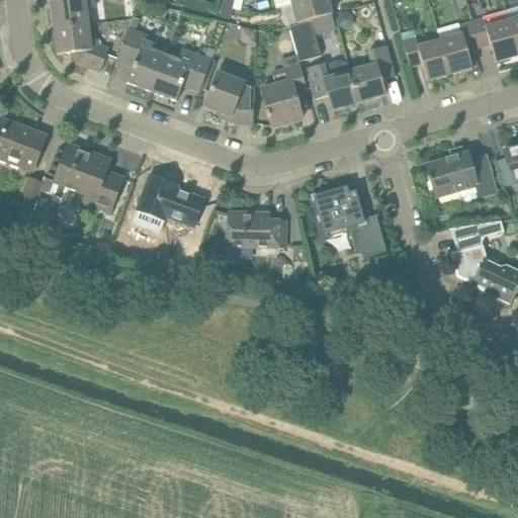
[(94,7),(93,0),(65,0),(65,1),(51,3),(54,27),(88,23),(86,8),(94,7)]
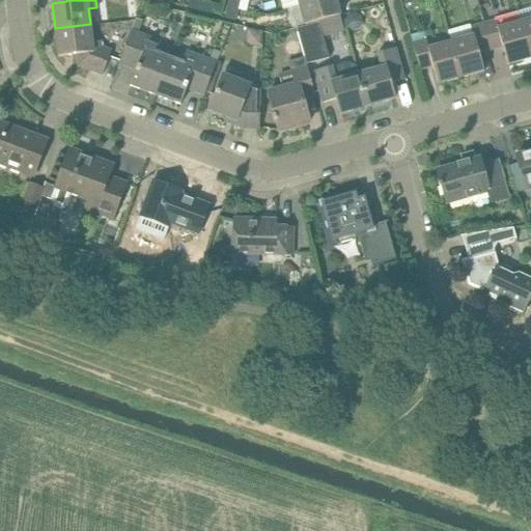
[(188,0),(187,6),(200,9),(203,0),(200,0),(188,0)]
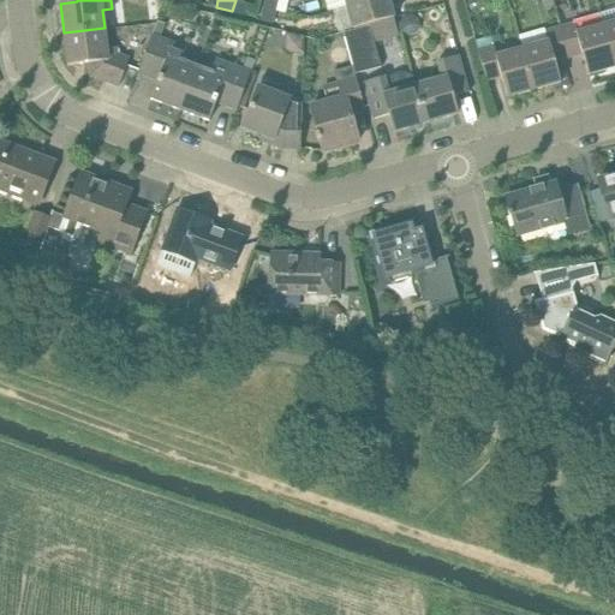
[(236,0),(232,11),(256,17),(257,12),(246,10),(248,4),(236,0)]
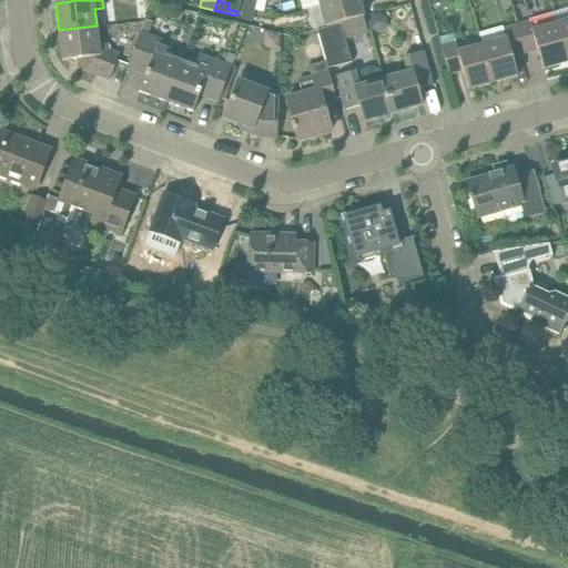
[(364,17),(358,0),(340,0),(321,6),(327,27),(364,17)]
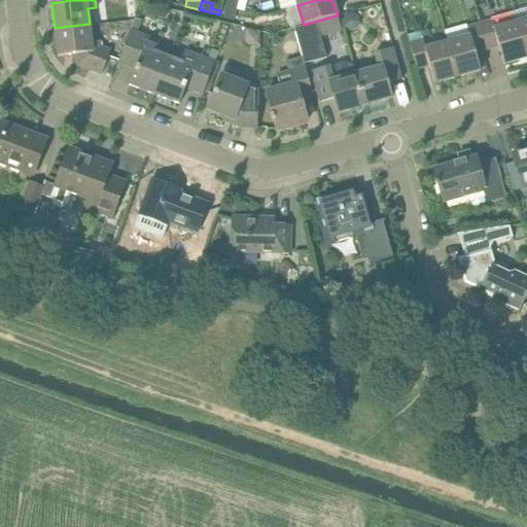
[(234,19),(236,6),(227,4),(225,16),(234,19)]
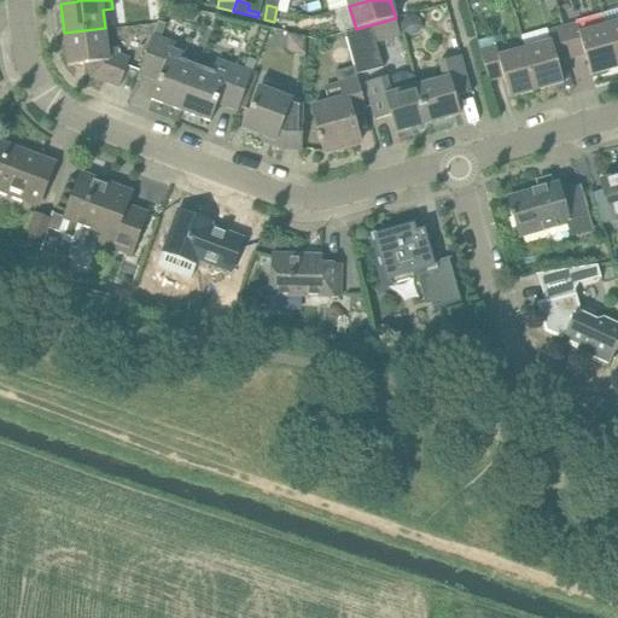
[(617,66),(617,65),(606,25),(604,25),(601,13),(577,21),(577,23),(564,27),(572,58),(586,54),(592,75),(617,66)]
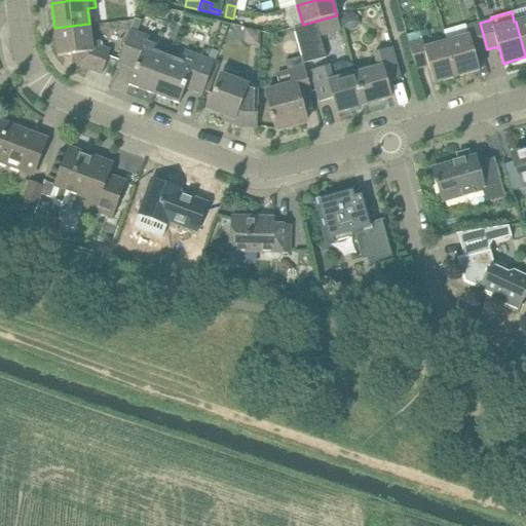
[(525,17),(516,22),(525,55),(525,17)]
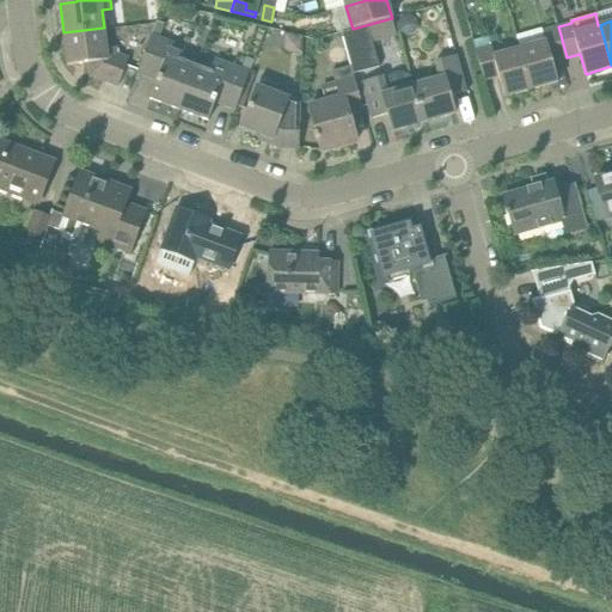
[(368,26),(342,34),(350,66),(353,74),(379,67),(373,43),(368,26)]
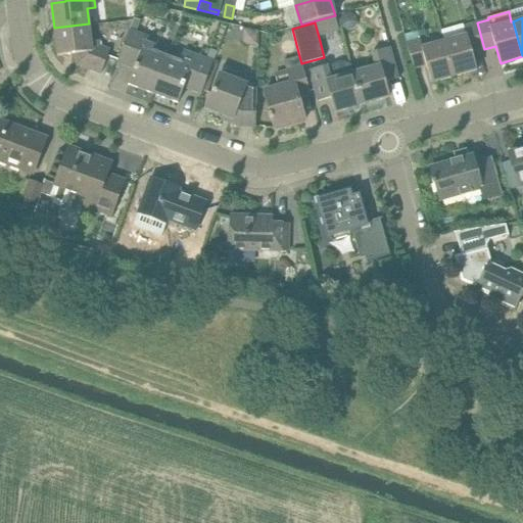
[(472,52),(484,49),(477,22),(464,27),(466,35),(445,41),(455,77),(477,70),(472,52)]
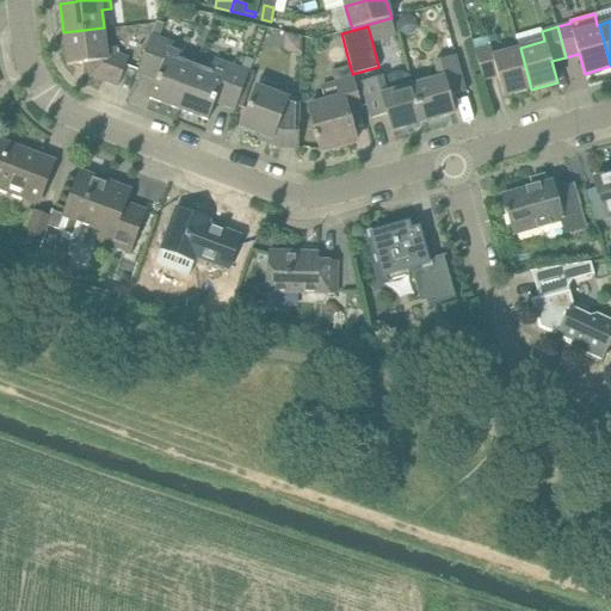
[(106,47),(104,28),(63,32),(68,65),(88,62),(90,75),(118,86),(129,57),(117,53),(116,45),(106,47)]
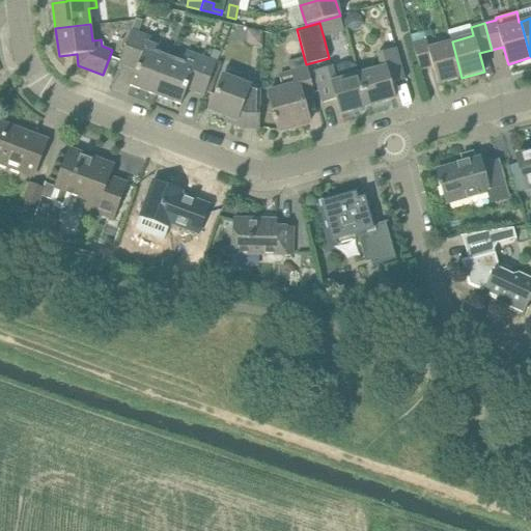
[(131,85),(156,95),(170,57),(157,53),(160,44),(131,32),(119,63),(132,67),(134,63),(138,65),(131,85)]
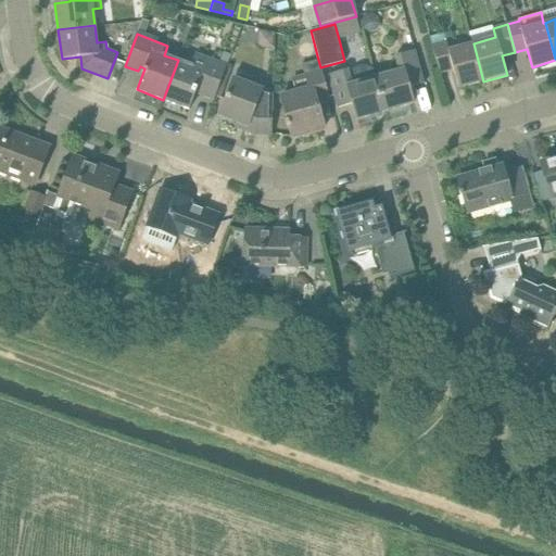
[(458,88),(483,81),(474,43),(449,50),(446,41),(432,46),(440,73),(453,70),(458,88)]
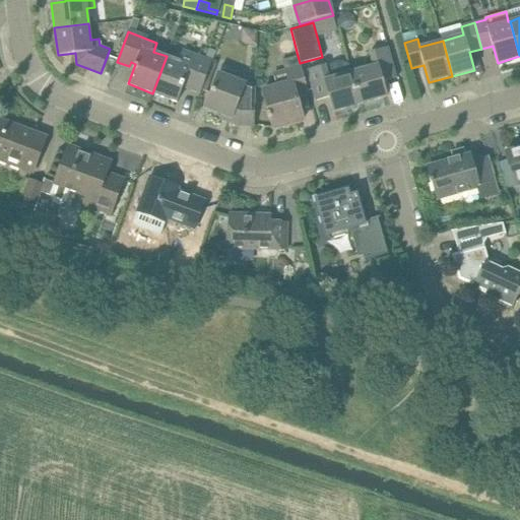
[(373,67),(351,73),(360,104),(387,96),(383,81),(397,77),(388,47),(369,53),(373,67)]
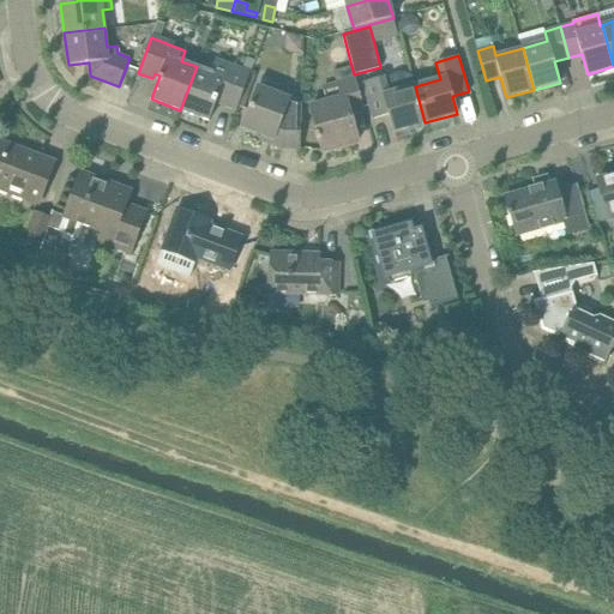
[(211,72),(197,66),(180,110),(210,121),(218,97),(223,100),(222,104),(236,109),(250,74),(215,61),(211,72)]
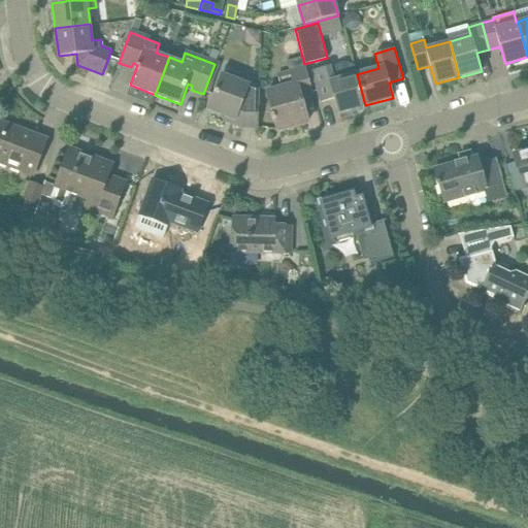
[(279,89),(266,92),(274,120),(277,130),(307,122),(301,99),(300,96),(312,93),(307,72),(304,64),(302,57),(287,61),(289,71),(276,74),(279,89)]
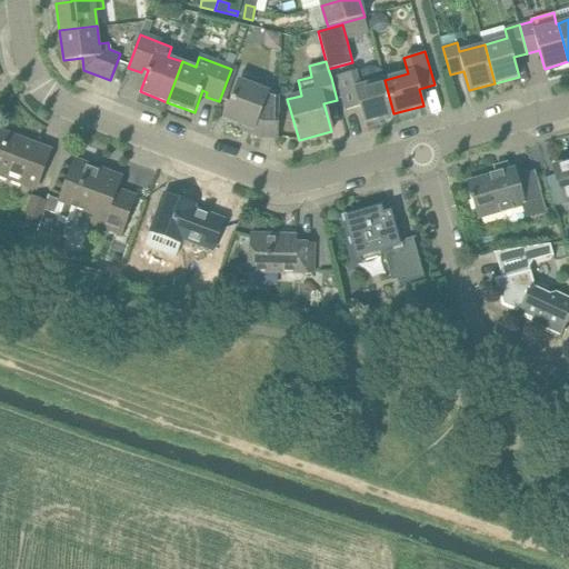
[(393,113),(385,80),(383,80),(381,71),(379,70),(376,69),(372,68),(369,68),(362,71),(358,73),(357,77),(355,71),(336,77),(339,89),(345,110),(360,106),(365,122),(393,113)]
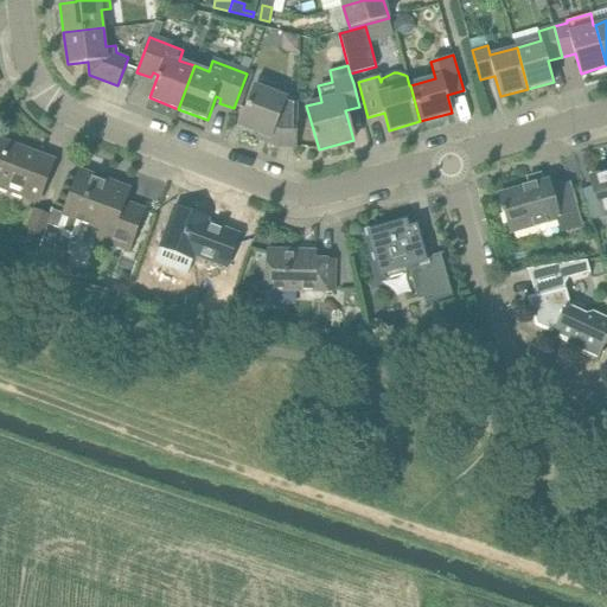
[(278,83),(259,76),(240,126),(269,138),(268,142),(278,146),(295,146),(296,122),(296,102),(273,94),(278,83)]
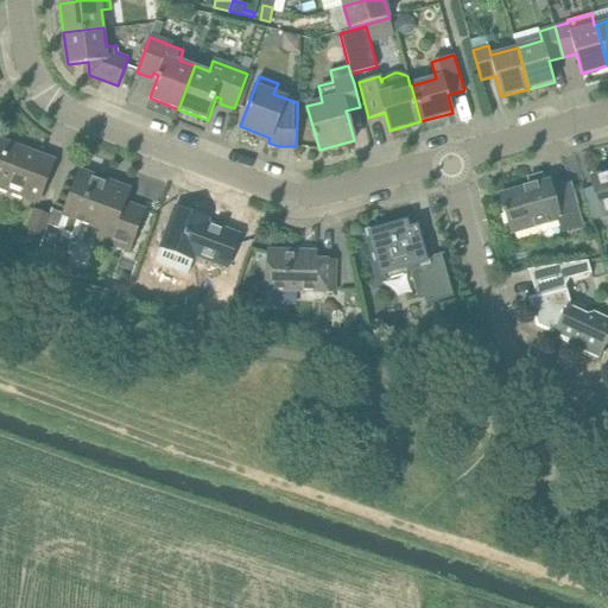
[(0,188),(36,202),(37,200),(39,200),(54,163),(40,158),(42,156),(23,150),(21,153),(11,149),(12,146),(0,141),(0,188)]
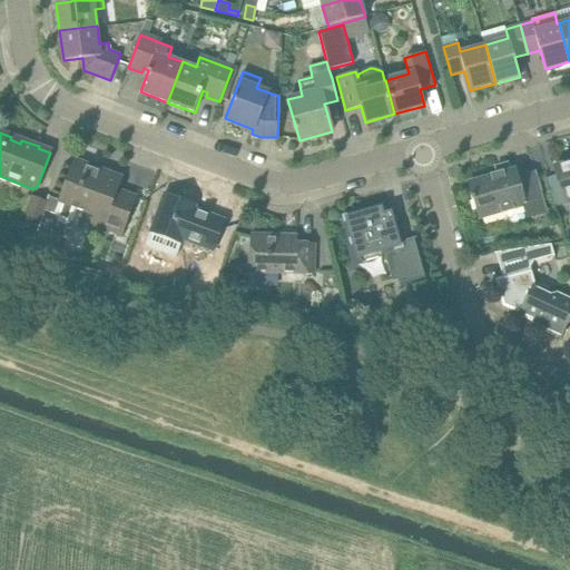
[(47,204),(45,210),(55,215),(57,222),(66,225),(72,222),(78,208),(95,215),(92,223),(121,234),(128,218),(135,197),(117,190),(121,177),(115,175),(114,178),(105,175),(106,172),(76,160),(68,182),(60,202),(49,197),(47,204)]
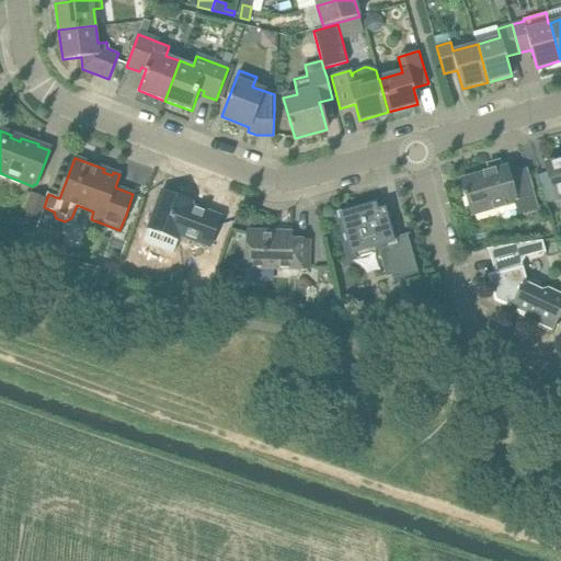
[(547,172),(538,174),(546,204),(556,201),(556,202),(560,199),(560,159),(545,164),(547,172)]
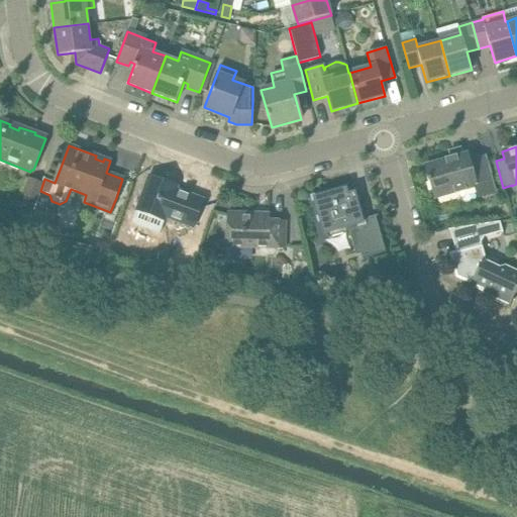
[(461,156),(460,152),(451,154),(452,159),(426,167),(434,198),(475,186),(479,197),(494,193),(484,157),(469,161),(467,154),(461,156)]
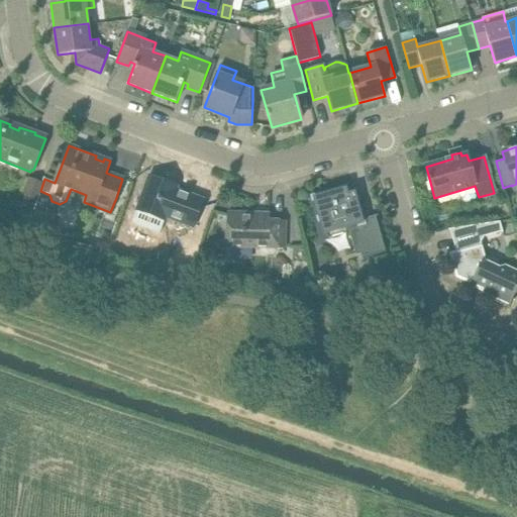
[(167,182),(149,176),(136,209),(165,220),(166,217),(194,227),(204,200),(177,190),(178,186),(173,185),(172,188),(166,186),(167,182)]
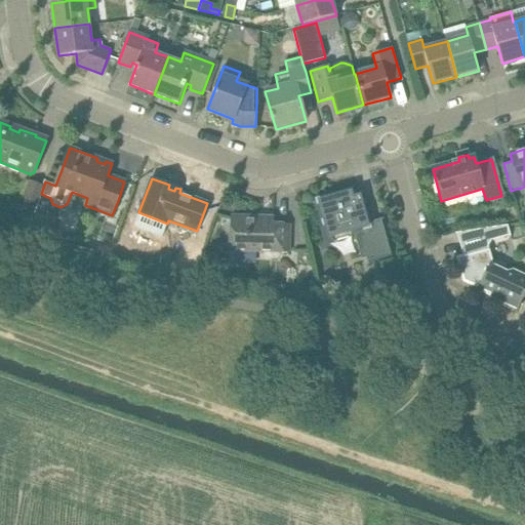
[(34,212),(41,194),(43,188),(29,182),(19,207),(34,212)]
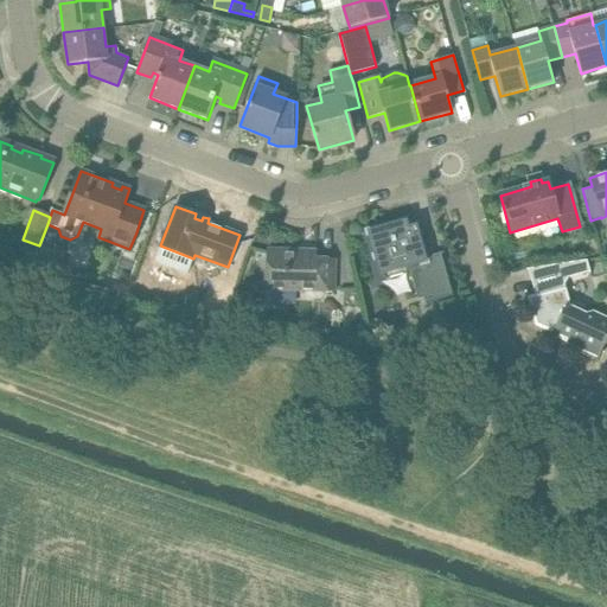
[(408,228),(406,222),(360,234),(360,235),(369,234),(376,261),(371,263),(376,282),(385,280),(383,273),(409,266),(413,279),(419,276),(427,304),(454,295),(442,254),(447,253),(446,251),(425,257),(416,225),(408,228)]
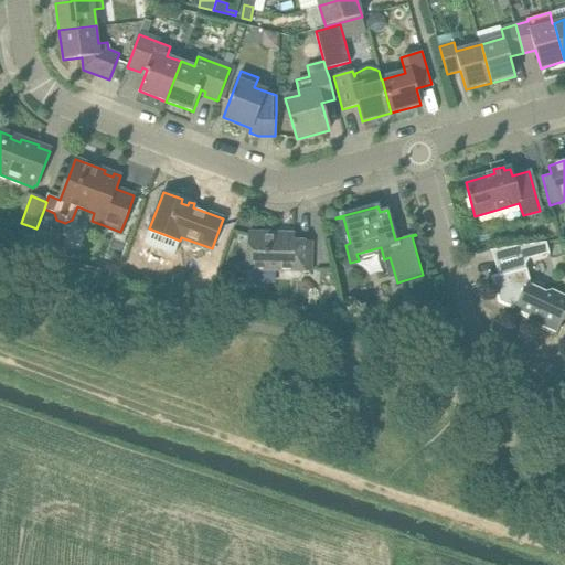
[(295,234),(248,233),(247,255),(247,269),(311,272),(312,242),(295,242),(295,234)]
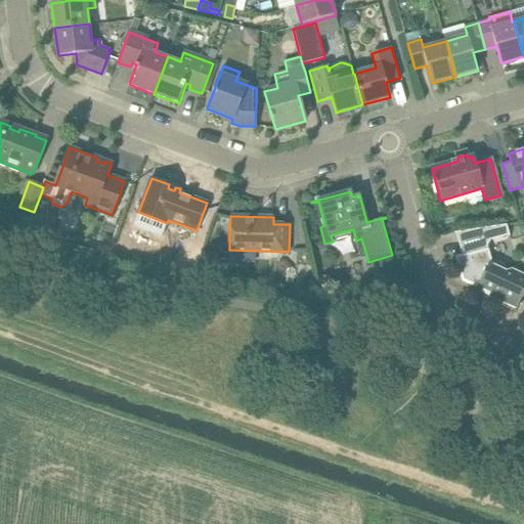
[(506,224),(482,228),(456,232),(463,257),(460,263),(459,263),(463,279),(477,287),(473,295),(475,296),(477,290),(516,308),(514,313),(515,314),(523,296),(523,294),(523,274),(512,269),(507,271),(493,264),(487,244),(489,238),(508,233),(506,224)]
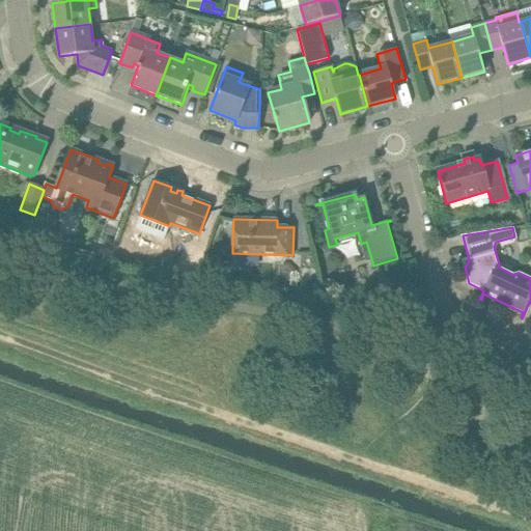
[(186,273),(197,275),(204,256),(194,252),(186,273)]
